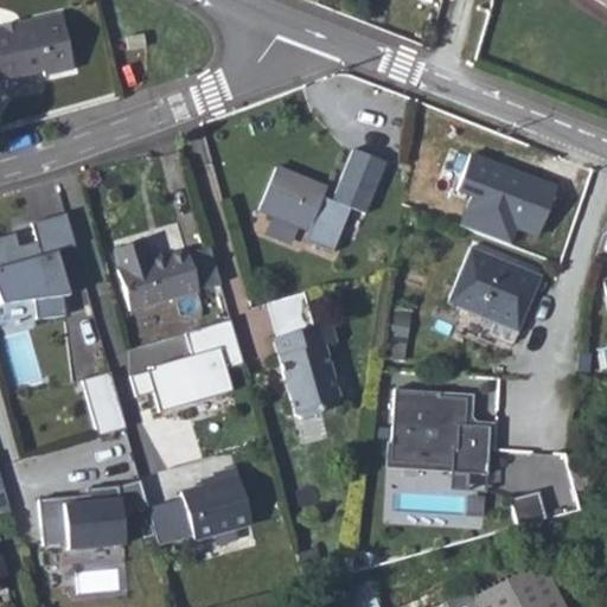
[(0,78),(30,72),(31,77),(62,70),(50,16),(0,25),(0,78)]
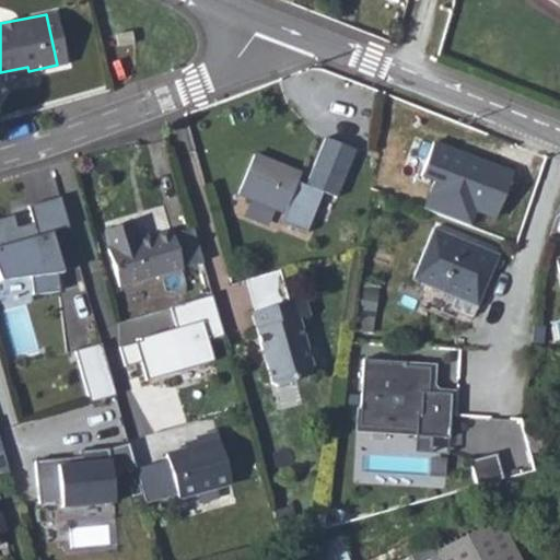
[(419,177),(433,140),(419,135),(405,172),(419,177)]
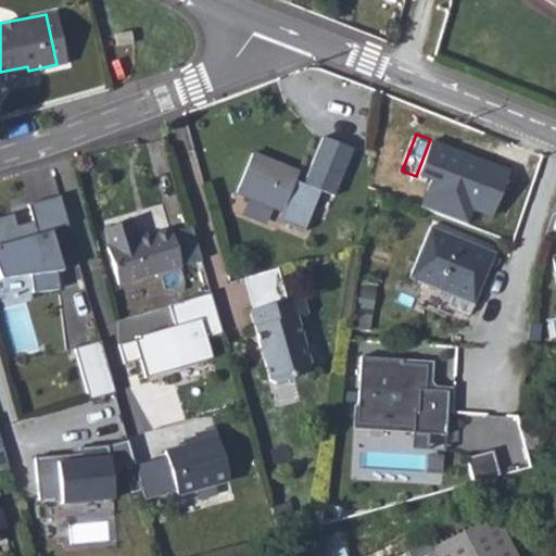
[(325,136),(304,181),(321,188),(338,196),(356,148),(325,136)]
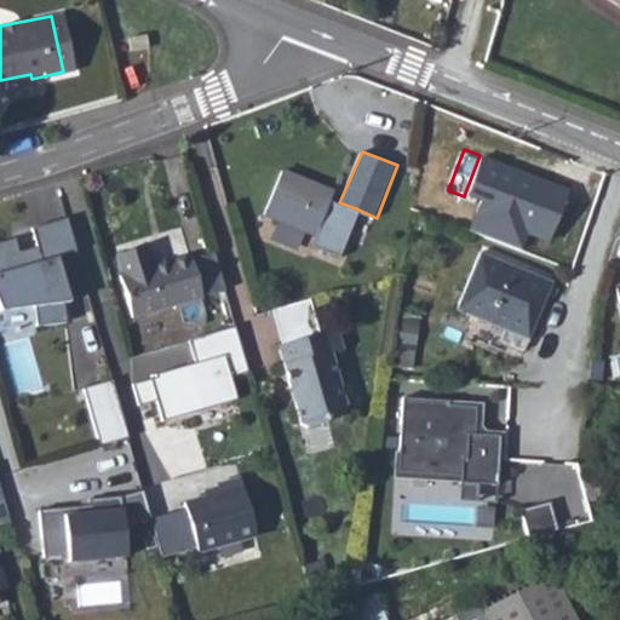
[(550,244),(568,188),(484,154),(468,194),(481,200),(470,228),(522,248),(528,235),(550,244)]
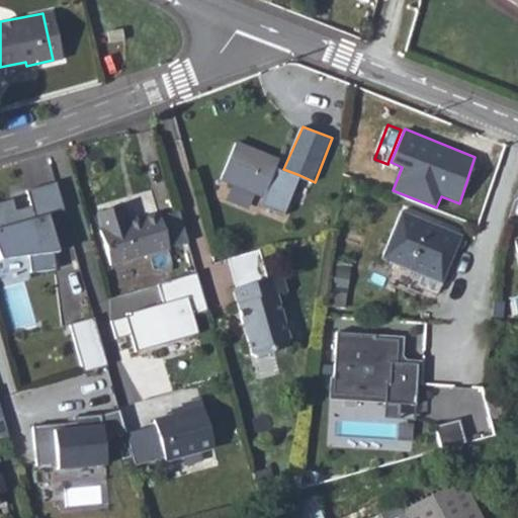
[(278,158),(236,142),(222,179),(265,195),(261,204),(285,213),(299,175),(283,169),(275,166),(278,158)]
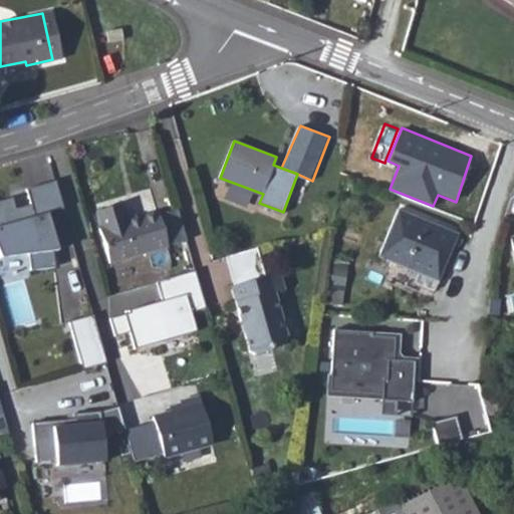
[(32,269),(55,266),(54,251),(59,249),(50,212),(64,207),(57,180),(28,188),(32,204),(19,207),(15,197),(0,200),(0,252),(1,257),(28,252),(32,269)]
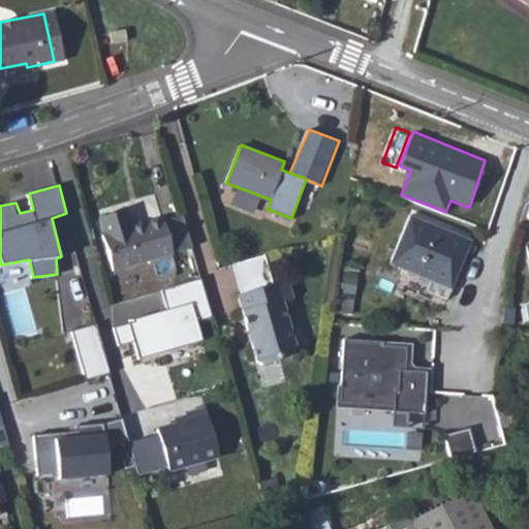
[(112,268),(192,248),(183,216),(165,221),(162,218),(131,225),(128,209),(100,215),(104,234),(112,268)]
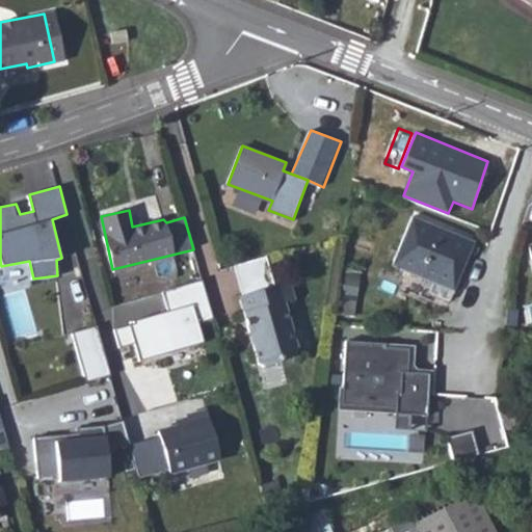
[(478,243),(415,216),(395,265),(458,291),(478,243)]
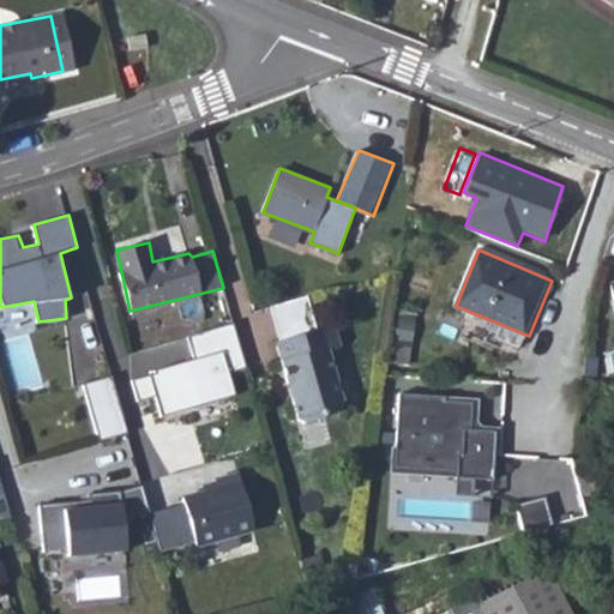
[(343,336),(337,315),(324,320),(313,286),(275,296),(286,331),(280,332),(302,409),(302,410),(320,405),(325,403),(339,399),(347,397),(330,339),(343,336)]
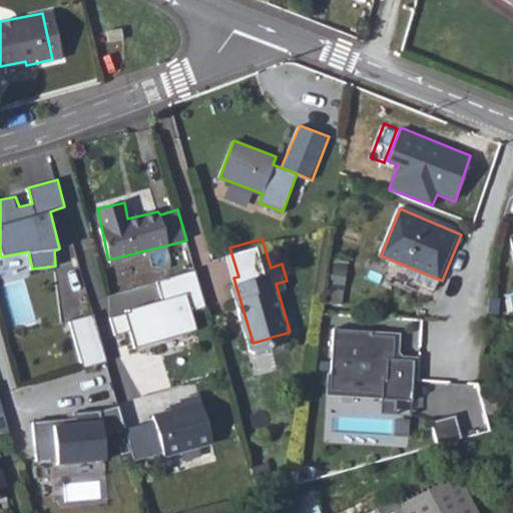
[(112,263),(115,276),(139,271),(135,257),(112,263)]
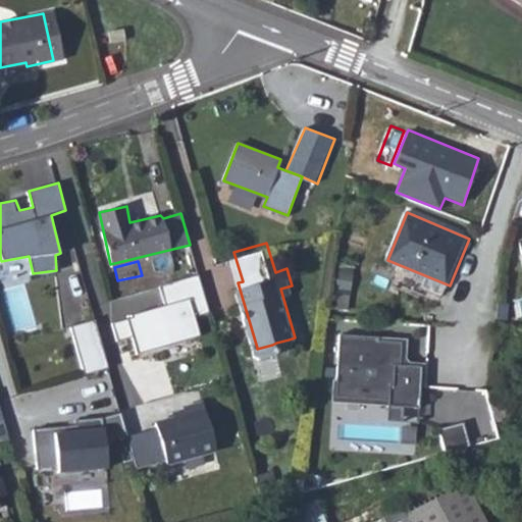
[(139,353),(199,335),(194,316),(210,310),(199,274),(162,288),(167,304),(112,321),(117,341),(134,335),(139,353)]
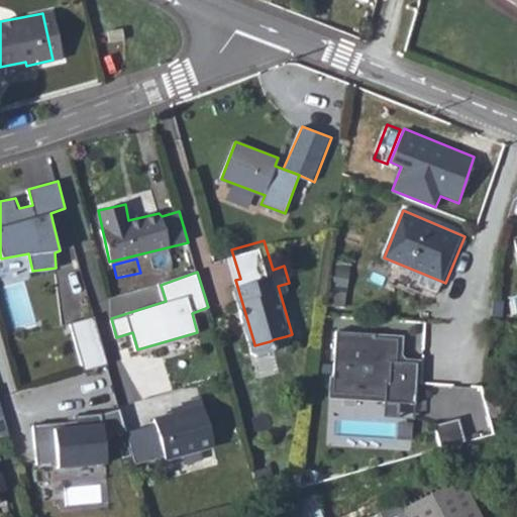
[(83,368),(106,363),(95,316),(73,321),(83,368)]
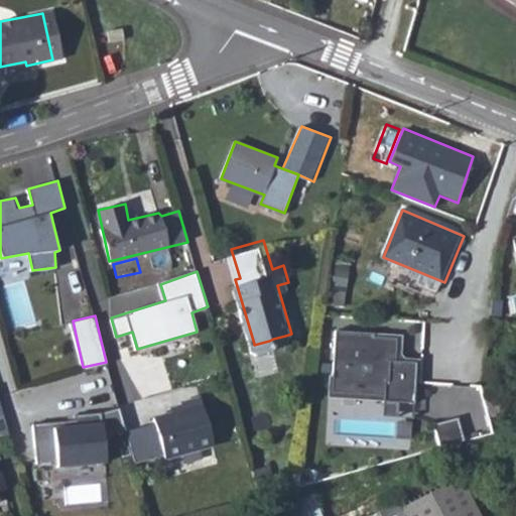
[(417,406),(420,361),(399,359),(401,334),(334,329),(329,399),(417,406)]
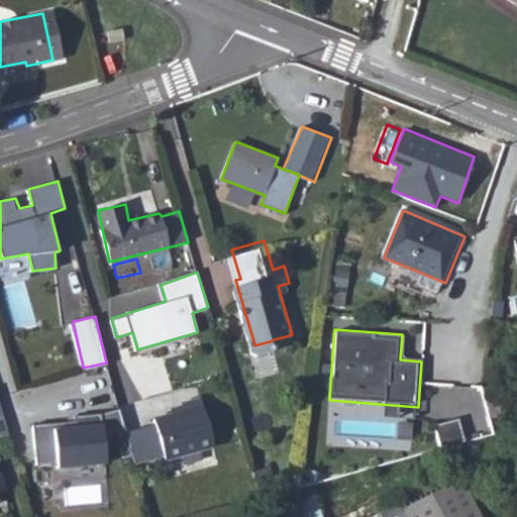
[(166,455),(167,459),(212,446),(198,398),(176,404),(178,412),(154,419),(157,424),(127,433),(135,463),(166,455)]
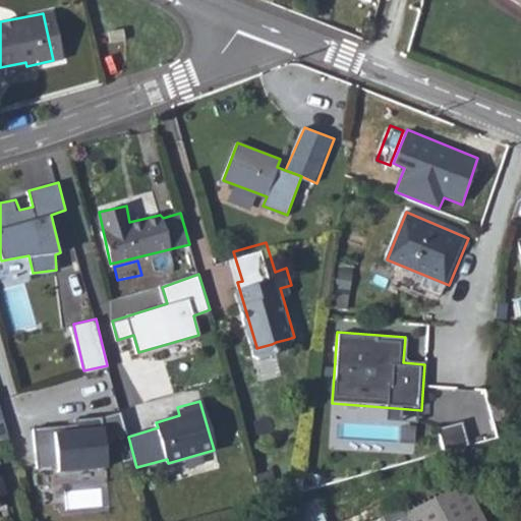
[(35,427),(39,467),(58,466),(59,472),(108,468),(106,440),(129,435),(120,412),(103,417),(103,427),(58,430),(59,424),(35,427)]
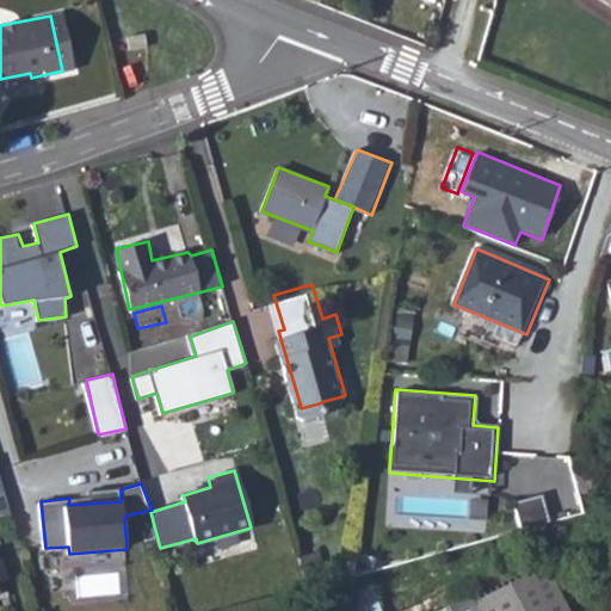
[(541,497),(511,506),(518,531),(547,523),(541,497)]
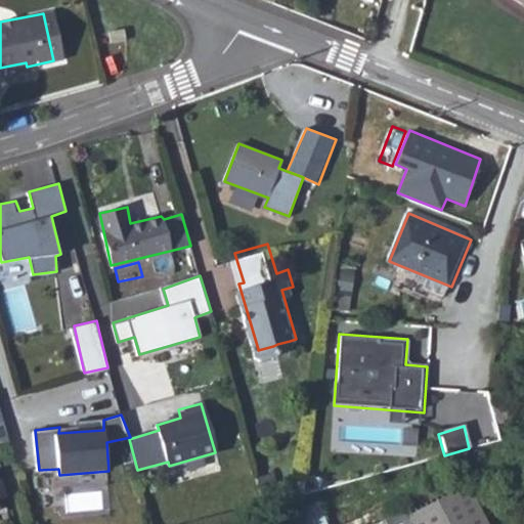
[(419,520),(420,523),(500,523),(483,488),(419,520)]
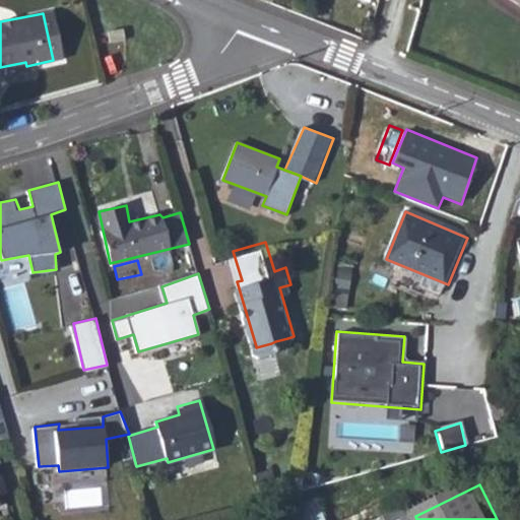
[(293,510),(296,519),(324,519),(317,500),(293,510)]
